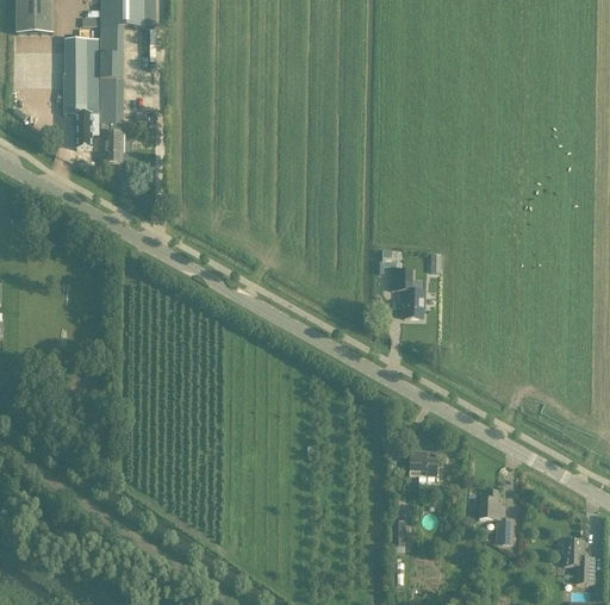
[(16,0),(16,32),(53,32),(51,0),(16,0)]
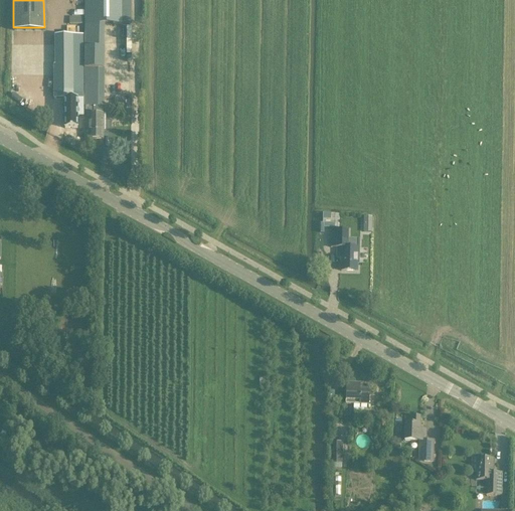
[(104,128),(105,127),(106,110),(104,110),(104,104),(104,66),(104,44),(104,21),(122,21),(122,20),(131,20),(131,5),(143,5),(142,0),(83,0),(84,21),(83,103),(84,103),(86,103),(86,111),(88,111),(88,136),(103,136),(104,128)]
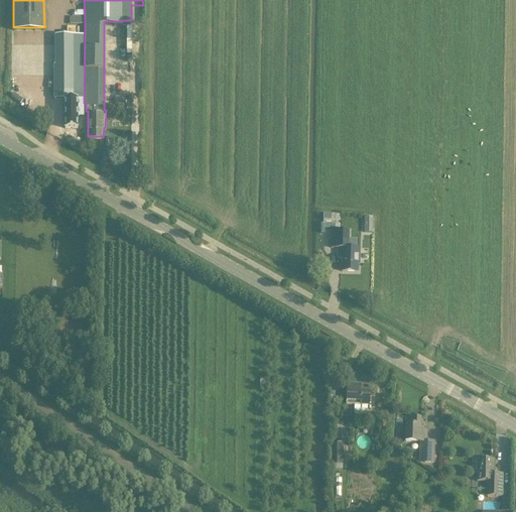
[(53,96),(65,96),(65,125),(77,125),(77,104),(81,104),(81,96),(84,96),(83,55),(84,55),(83,31),(72,32),(73,61),(53,61),(53,96)]
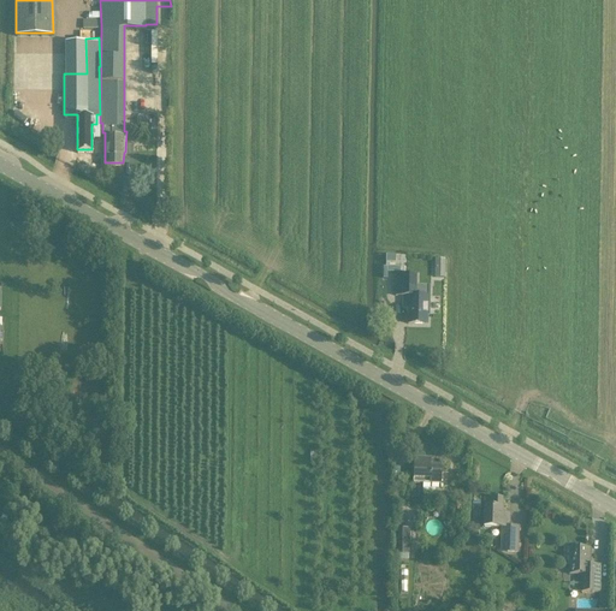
[(137,114),(137,120),(149,120),(149,114),(147,111),(141,111),(137,114)]
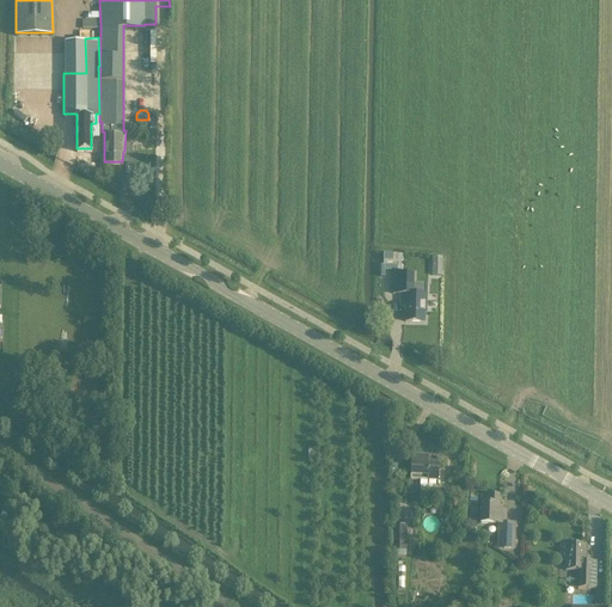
[(433,270),(445,271),(446,253),(434,252),(433,270)]
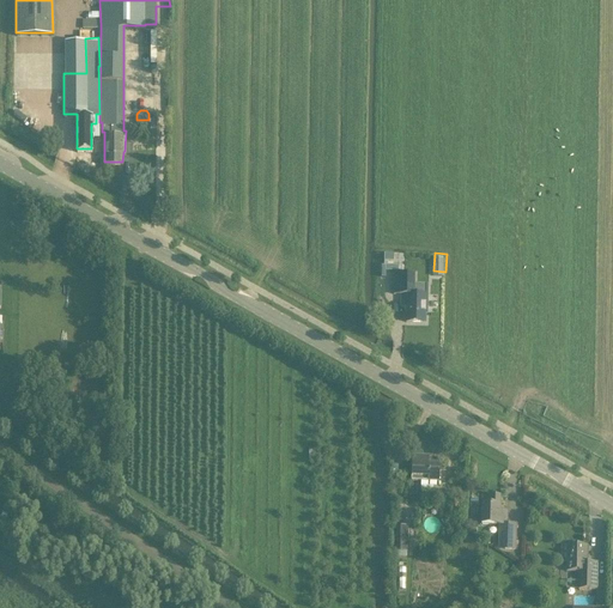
[(426,291),(413,291),(414,269),(393,269),(392,291),(401,291),(401,303),(406,303),(406,318),(424,318),(425,309),(426,309),(426,291)]
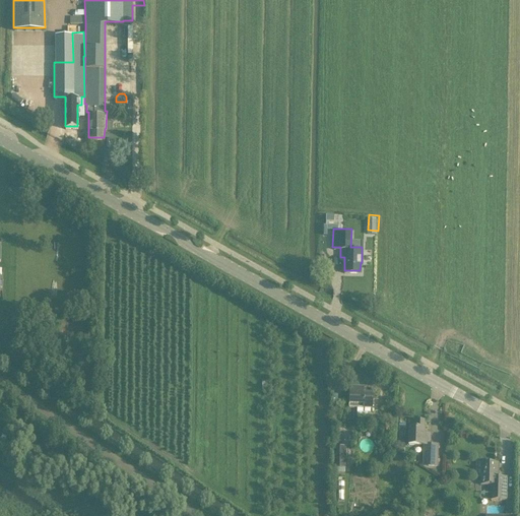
[(87,348),(74,347),(74,356),(86,357),(87,348)]
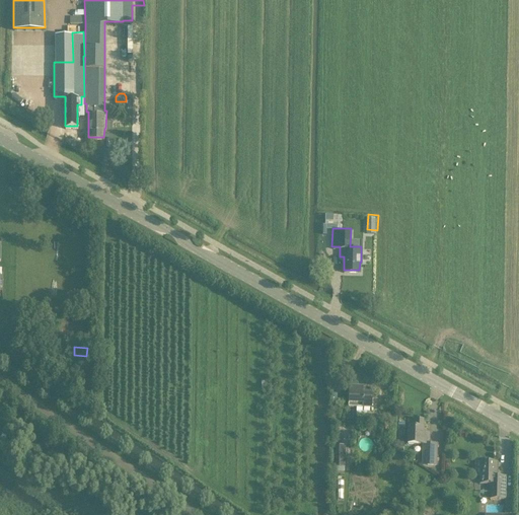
[(371,405),(372,390),(363,389),(363,383),(348,382),(347,403),(371,405)]
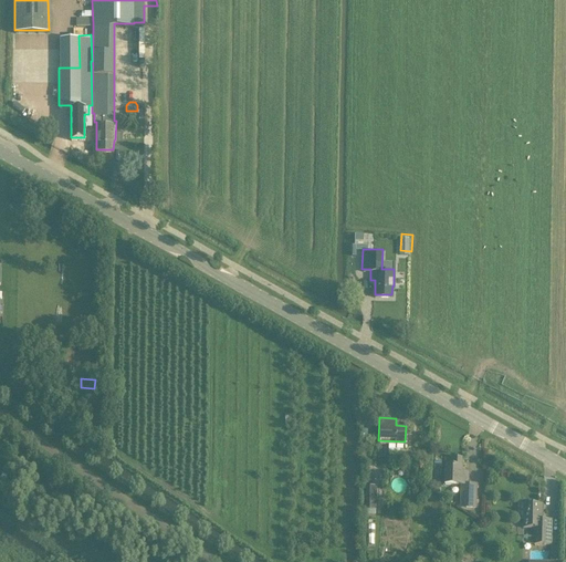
[(475,505),(475,495),(477,481),(467,481),(468,469),(460,469),(461,456),(444,455),(444,471),(451,471),(451,480),(460,481),(459,495),(459,505),(475,505)]
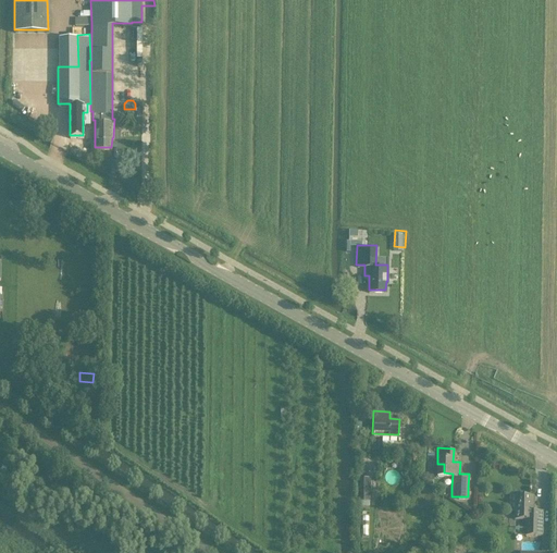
[(368,498),(370,498),(370,475),(359,475),(359,498),(360,498),(360,503),(368,503),(368,498)]
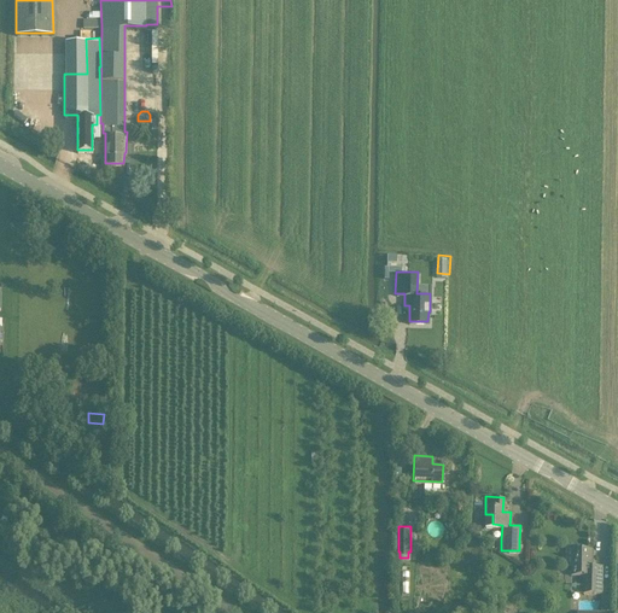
[(566,543),(565,564),(570,564),(570,572),(583,573),(582,589),(601,590),(601,562),(590,562),(592,546),(576,546),(576,543),(566,543)]
